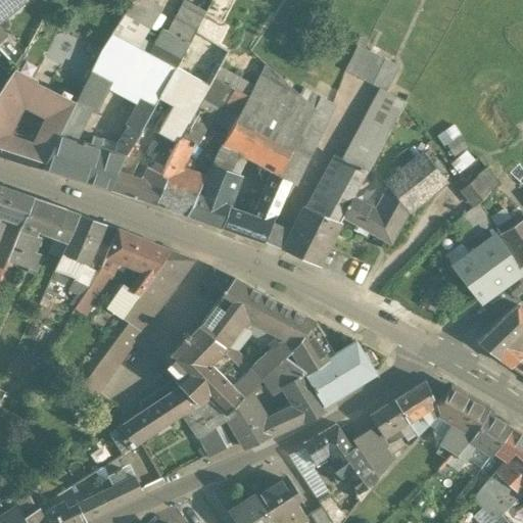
[(0,0),(0,19),(24,0),(0,0)]
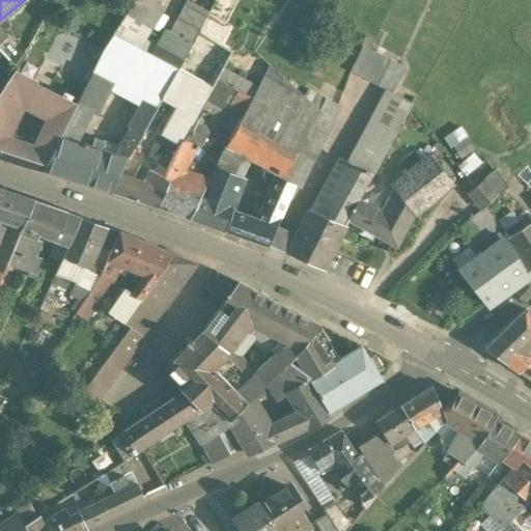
[(112,35),(140,50),(165,9),(150,0),(137,0),(133,3),(112,35)]
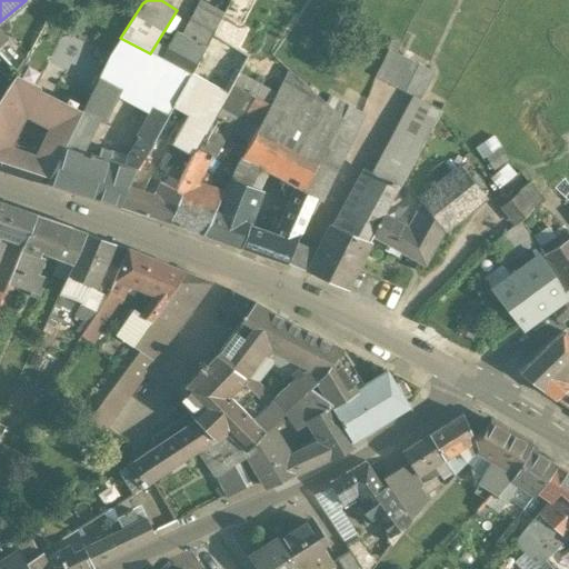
[(229,0),(221,15),(212,33),(237,48),(262,0),(229,0)]
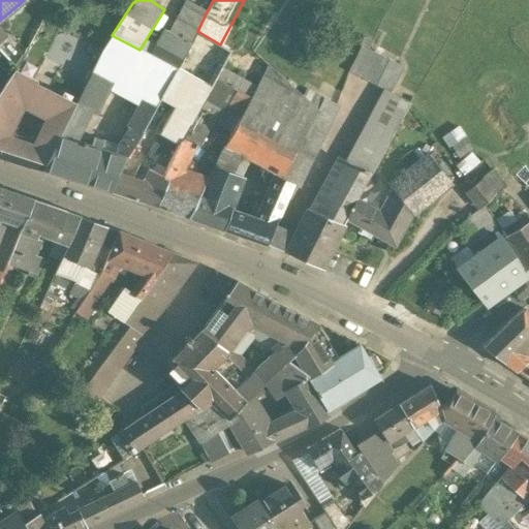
[(167,34),(164,32),(151,56),(177,69),(197,31),(206,13),(184,2),(167,34)]
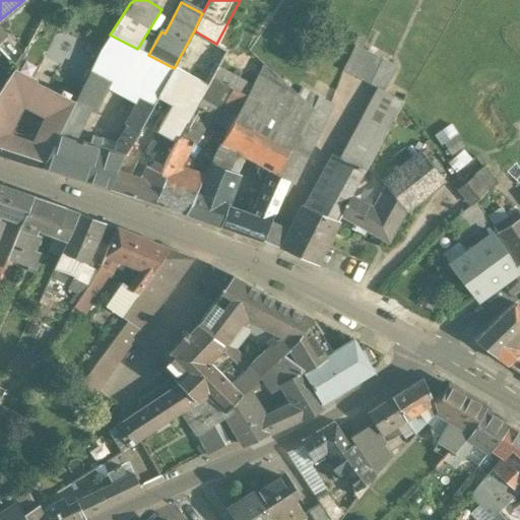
[(216,44),(194,30),(174,68),(157,99),(170,105),(158,127),(176,137),(194,105),(205,84),(210,77),(221,58),(226,50),(216,44)]
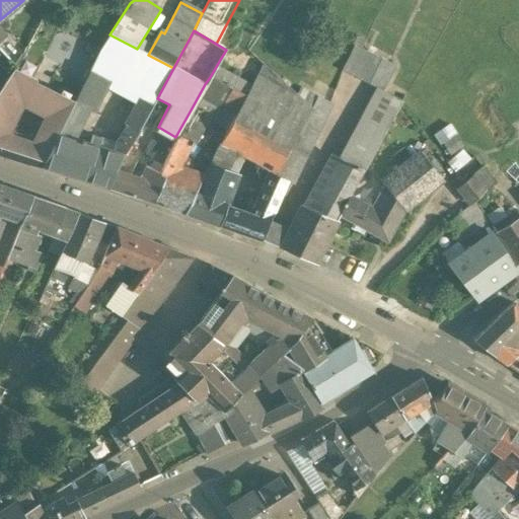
[(137,49),(109,34),(101,47),(89,72),(108,82),(139,98),(153,105),(157,98),(173,68),(148,55),(137,49)]
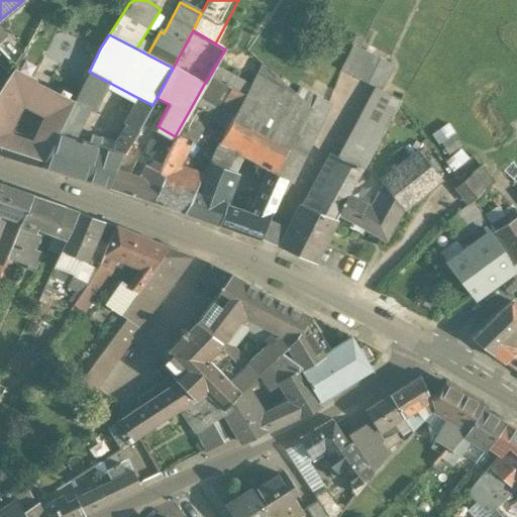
[(394,65),(353,44),(341,70),(382,90),(394,65)]
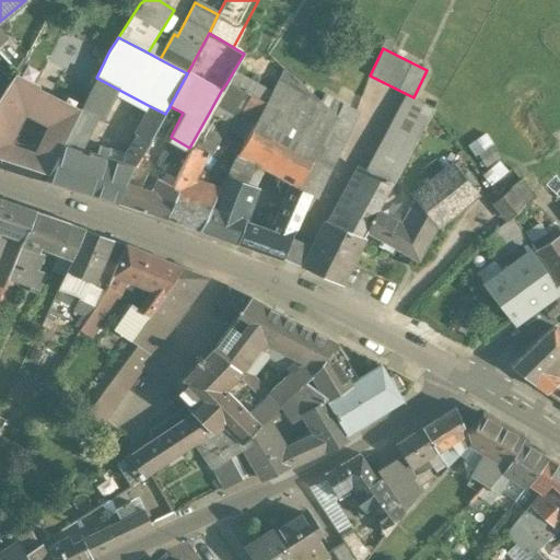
[(92,85),(56,68),(53,74),(69,82),(68,85),(88,95),(92,85)]
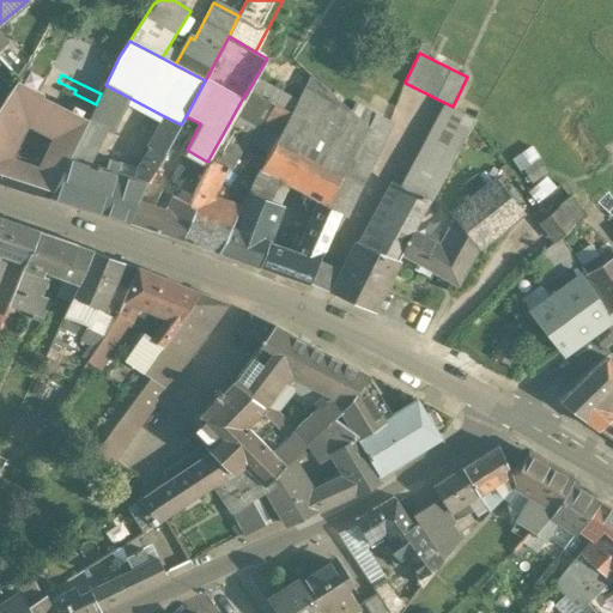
[(350,114),(309,77),(301,95),(290,114),(278,137),(262,165),(307,190),(308,190),(328,201),(345,170),(349,175),(369,132),(350,114)]
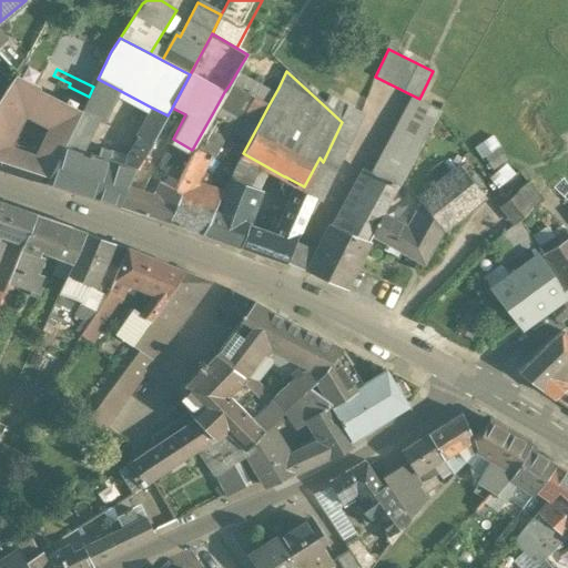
[(13,78),(0,98),(0,105),(1,107),(21,118),(24,114),(36,93),(37,91),(13,78)]
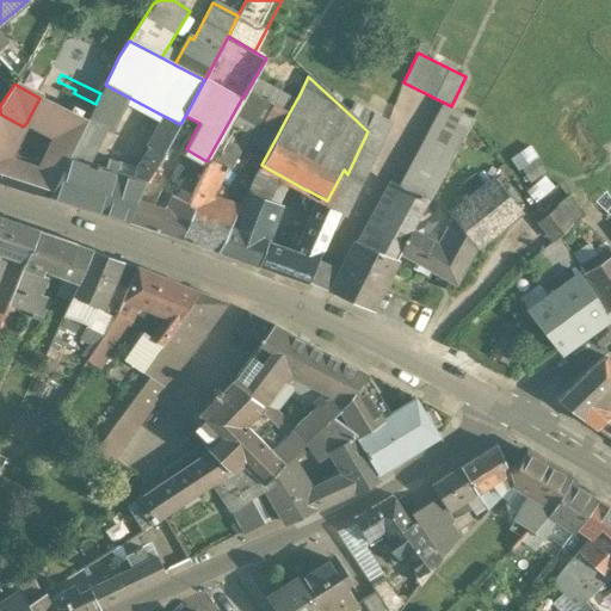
[(128,97),(105,85),(100,93),(96,104),(87,119),(105,129),(111,131),(128,97)]
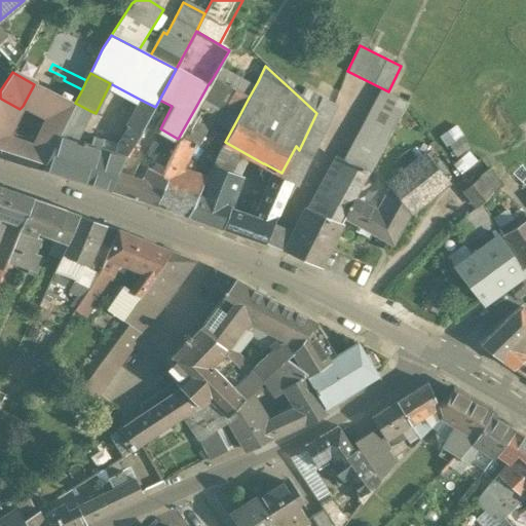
[(249,98),(213,78),(208,85),(196,106),(215,115),(219,108),(238,117),(249,98)]
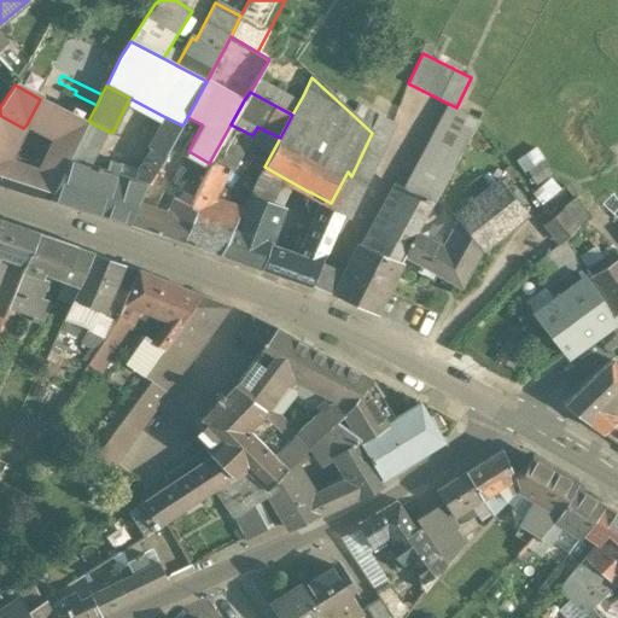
[(86,124),(39,101),(27,124),(57,140),(40,173),(29,196),(48,199),(68,161),(86,124)]
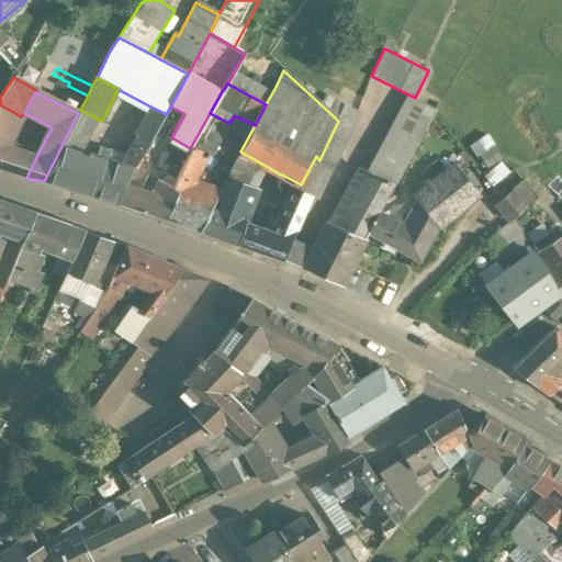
[(338,121),(319,160),(326,164),(311,197),(317,197),(358,111),(326,93),(321,104),(338,121)]
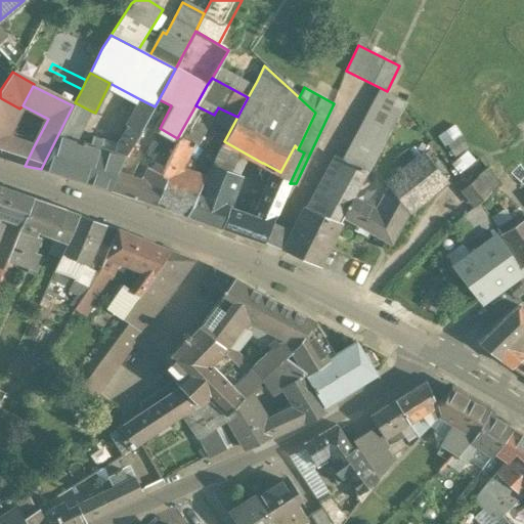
[(1,98),(0,99),(0,157),(25,166),(34,146),(20,141),(25,133),(13,128),(10,137),(6,136),(19,108),(1,98)]
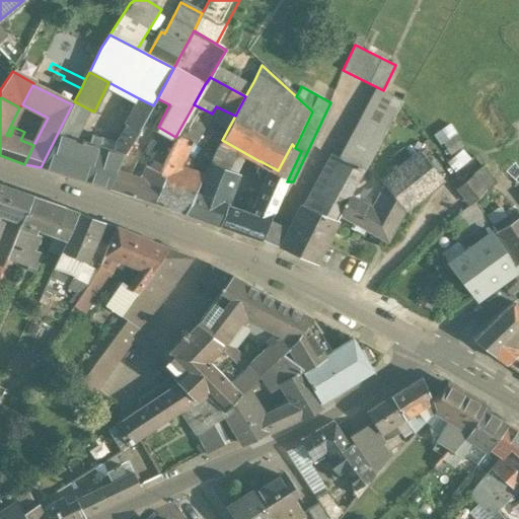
[(153,105),(139,98),(124,125),(125,126),(124,127),(126,128),(119,140),(118,140),(116,144),(91,136),(88,145),(83,144),(84,141),(80,140),(80,143),(73,141),(57,135),(41,167),(107,189),(116,170),(123,156),(138,132),(153,105)]
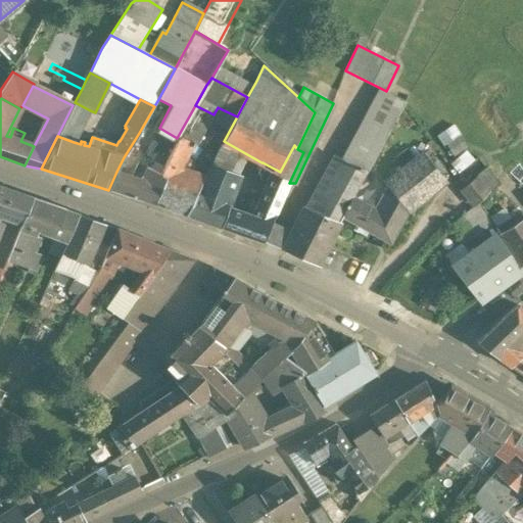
[(154,106),(139,133),(124,157),(116,172),(130,177),(140,181),(146,168),(165,177),(155,205),(185,216),(203,181),(179,169),(191,146),(193,147),(194,143),(197,145),(214,114),(195,105),(177,138),(159,128),(171,105),(158,99),(154,106)]
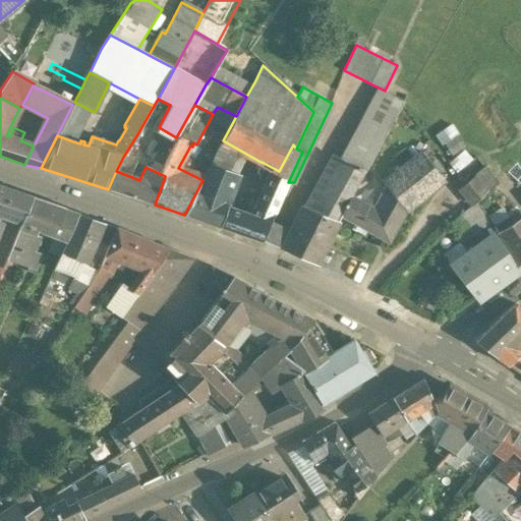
[(72,105),(57,135),(73,141),(90,110),(74,102),(72,105)]
